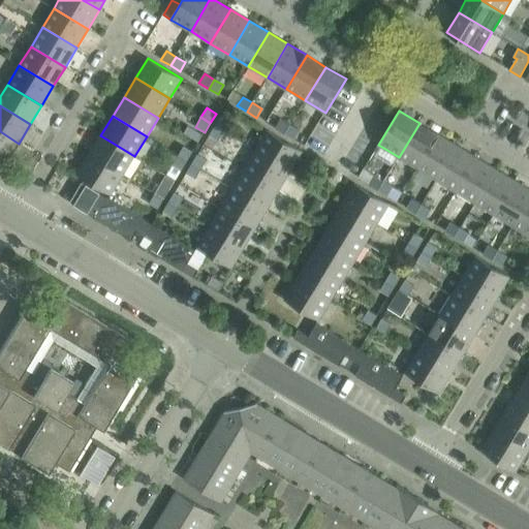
[(229,122),(221,117),(216,126),(223,131),(229,122)]
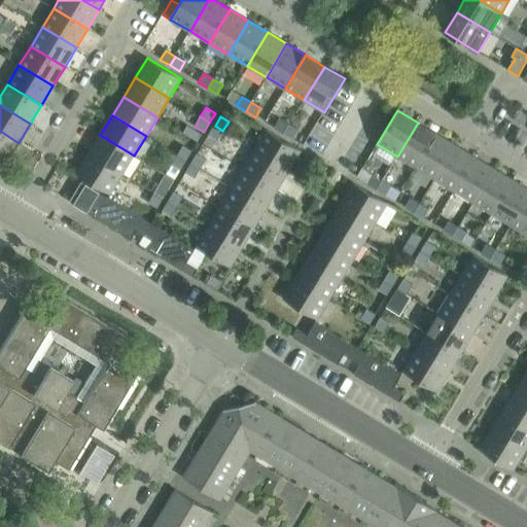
[(279,119),(274,129),(284,134),(289,126),(279,119)]
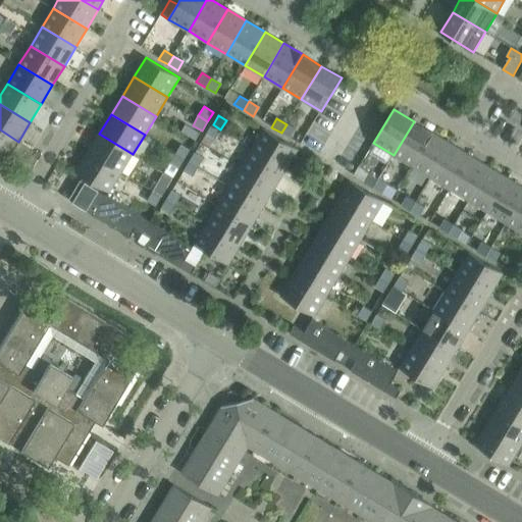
[(412,166),(432,133),(414,121),(394,155),(412,166)]
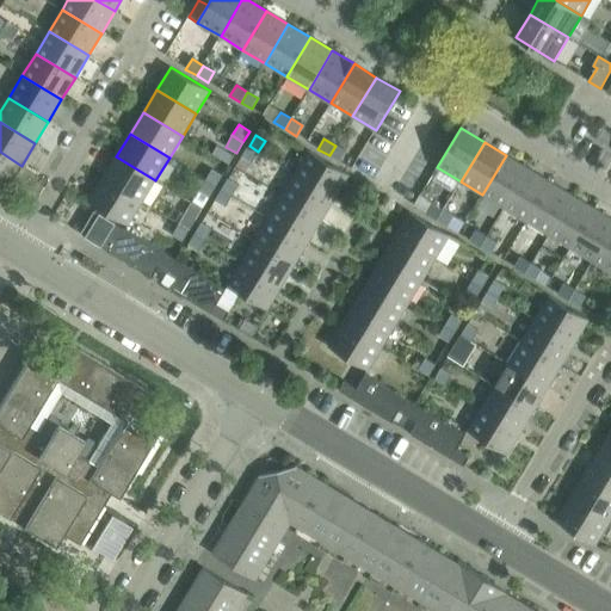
[(242,156),(252,162),(258,152),(250,146),(242,156)]
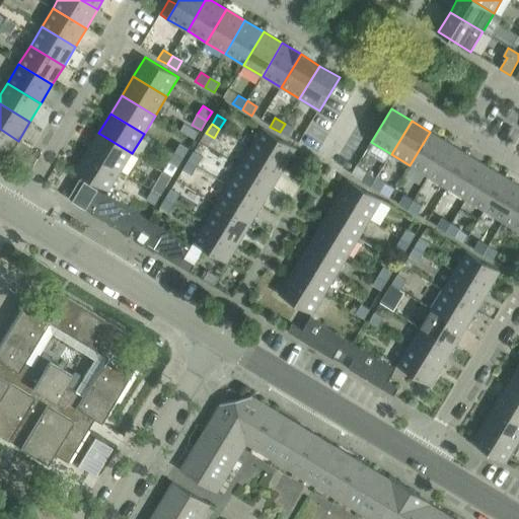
[(289,138),(294,129),(285,124),(280,132),(289,138)]
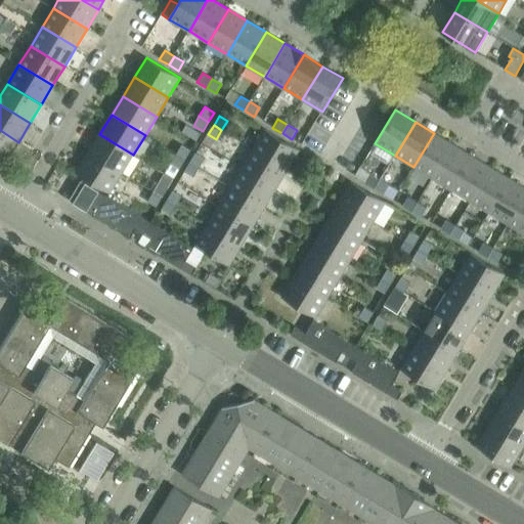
[(299,149),(266,129),(254,149),(288,170),(299,149)]
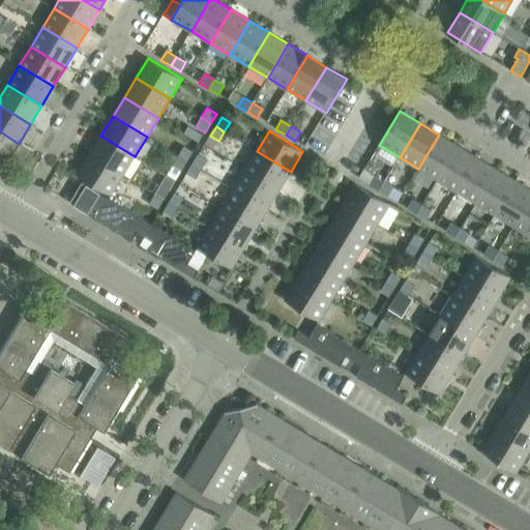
[(0,159),(6,164),(19,144),(0,131),(0,159)]
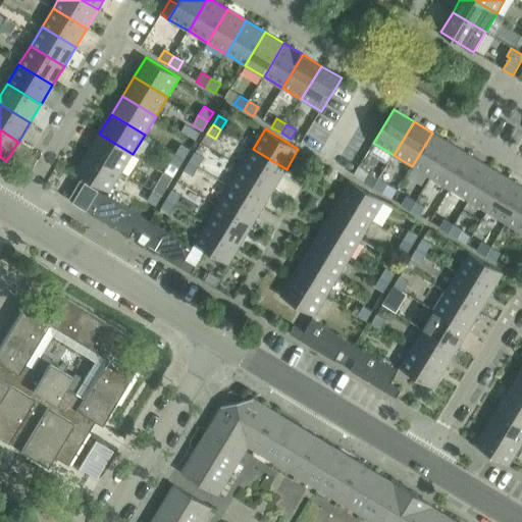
[(431,177),(451,144),(432,133),(412,166),(431,177)]
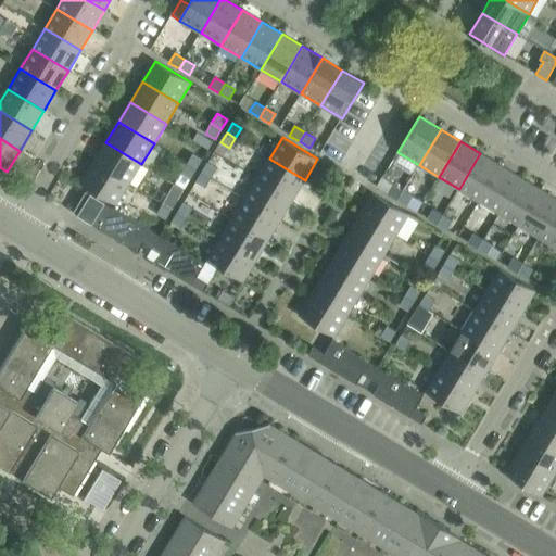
[(141,164),(105,142),(93,162),(129,184),(141,164)]
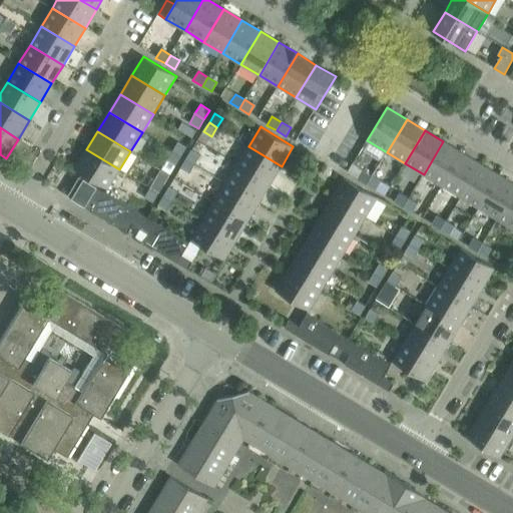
[(187,147),(178,141),(172,151),(181,156),(187,147)]
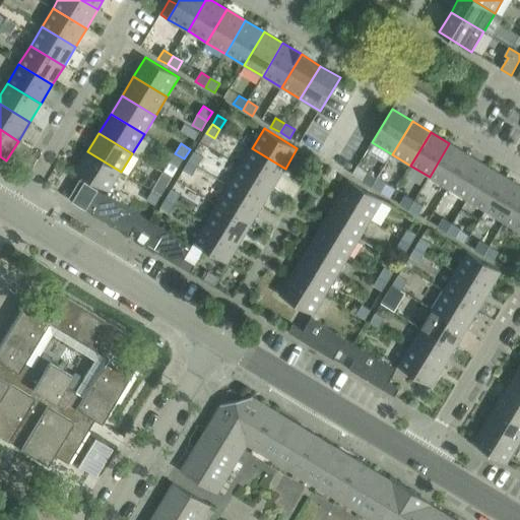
[(448,188),(468,155),(449,143),(430,177),(448,188)]
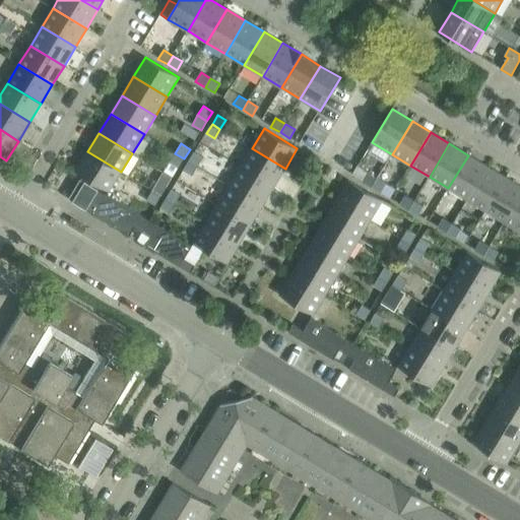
[(241,167),(274,187),(285,169),(252,148),(241,167)]
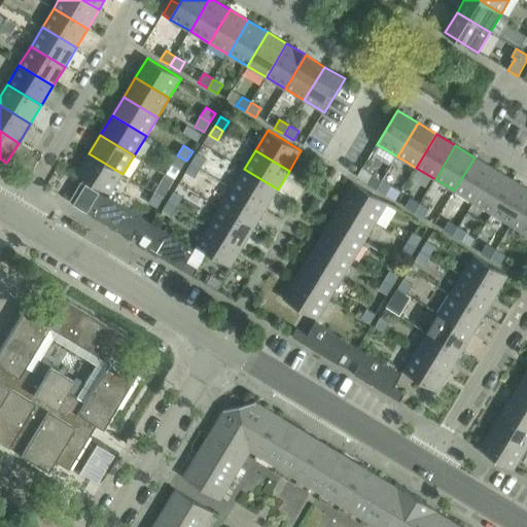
[(77,174),(111,194),(123,174),(89,153),(77,174)]
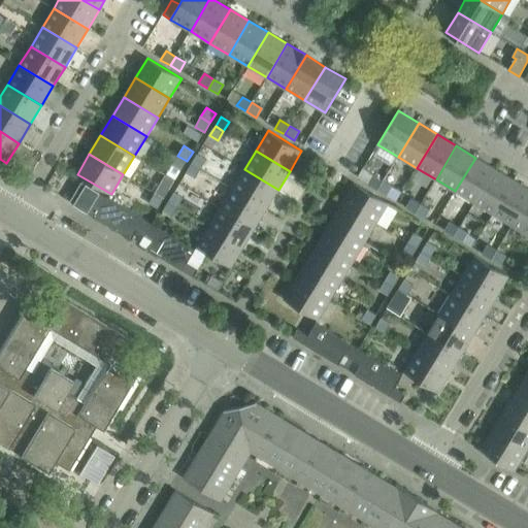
[(207,160),(198,155),(192,164),(201,169),(207,160)]
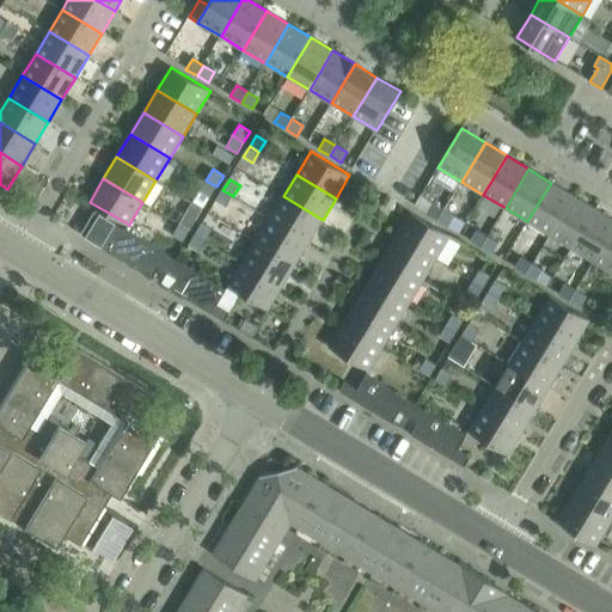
[(200,191),(209,197),(216,187),(206,181),(200,191)]
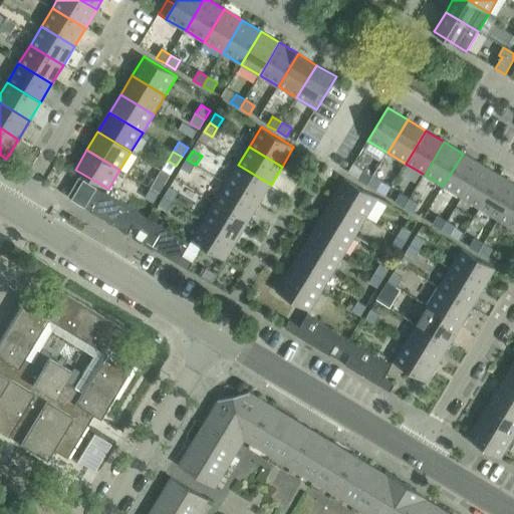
[(463,154),(443,186),(462,198),(481,165),(463,154)]
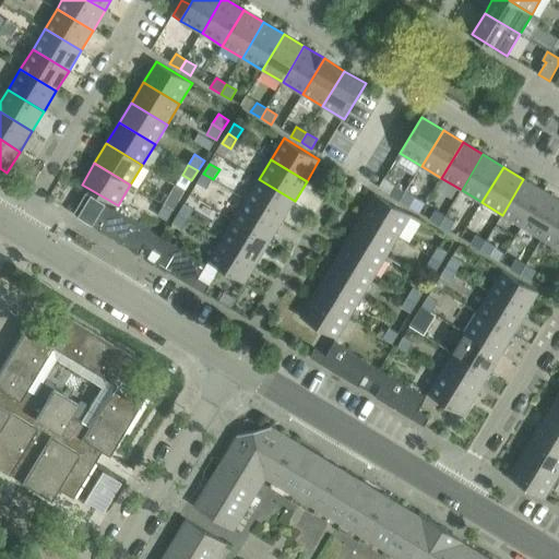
[(198,183),(206,190),(213,179),(203,174),(198,183)]
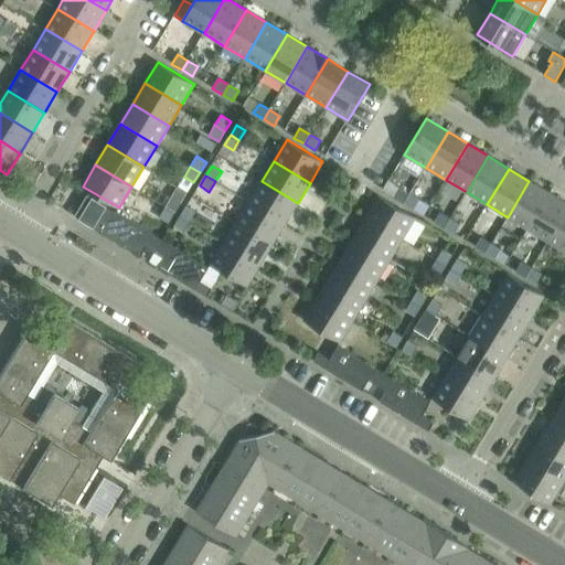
[(388,180),(383,190),(395,196),(400,189),(401,187),(388,180)]
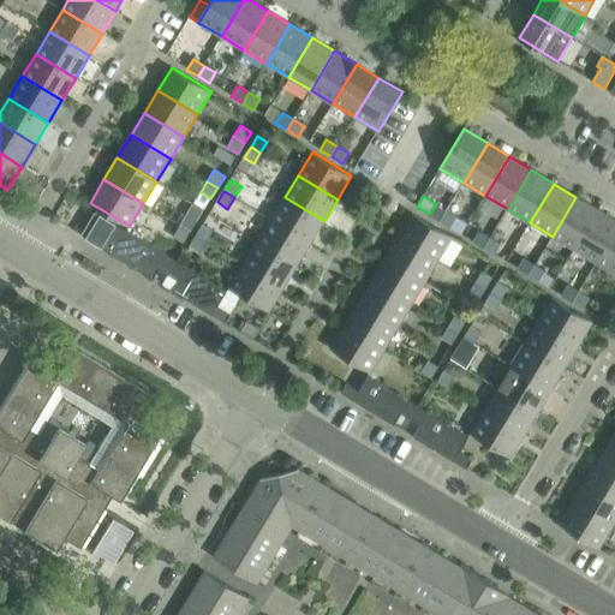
[(272,220),(310,244),(324,221),(285,197),(272,220)]
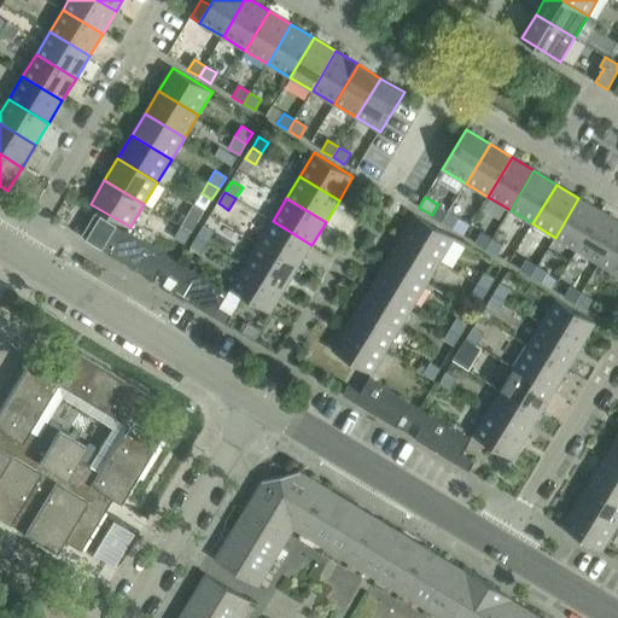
[(578,198),(555,238),(577,251),(601,211),(578,198)]
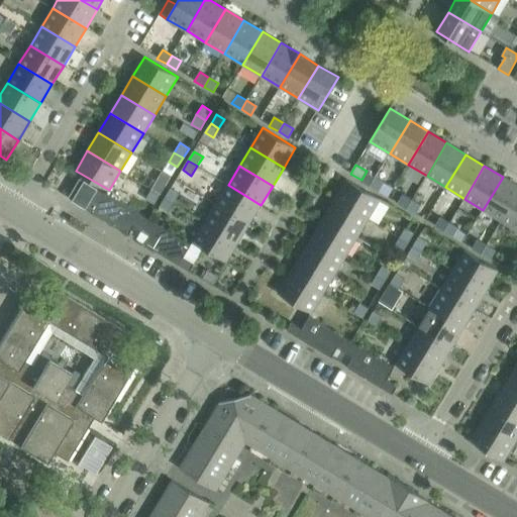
[(362,180),(360,181),(370,186),(375,178),(366,173),(362,180)]
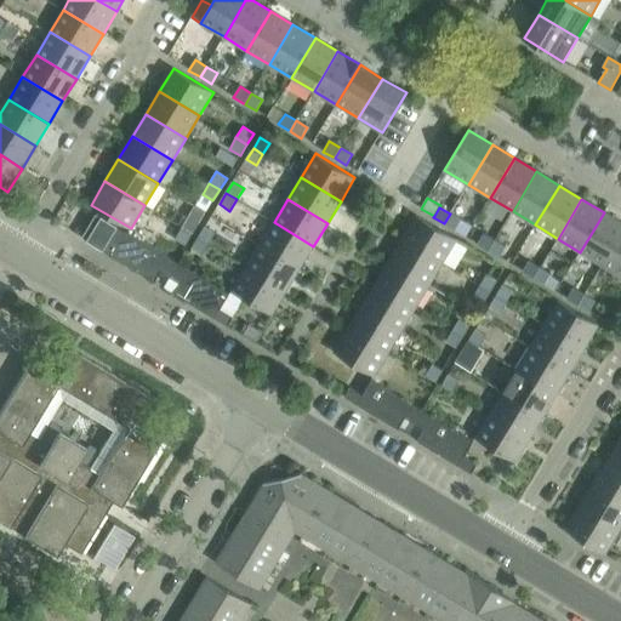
[(620,222),(604,212),(580,252),(603,266),(620,234),(620,222)]
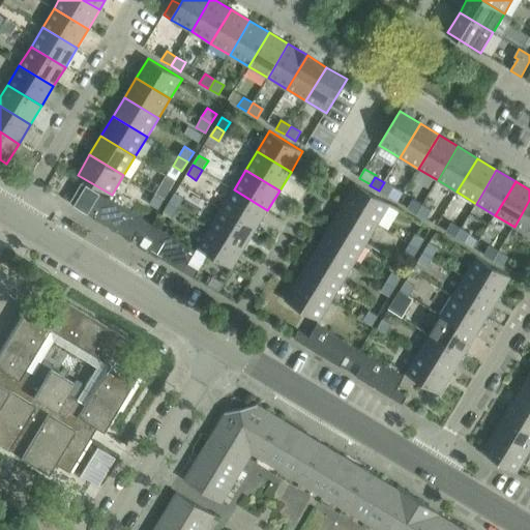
[(70,203),(133,240),(138,232),(146,236),(153,225),(83,182),(70,203)]
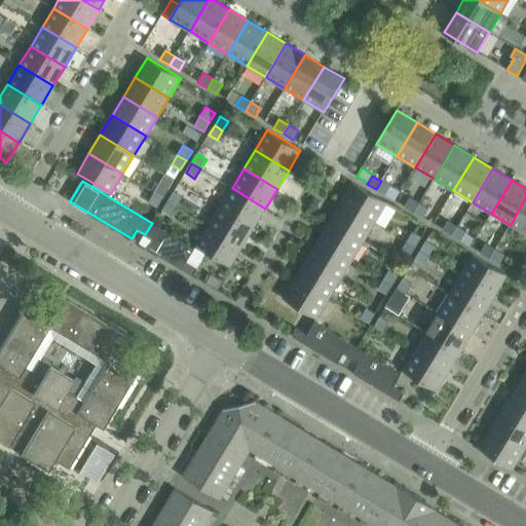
[(385,195),(390,186),(381,181),(376,189),(385,195)]
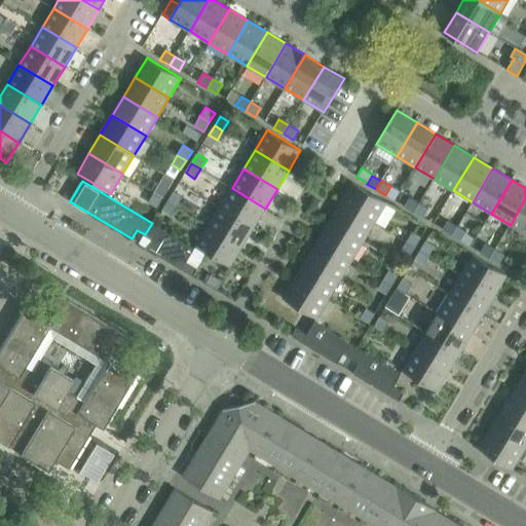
[(387,202),(353,182),(341,202),(375,223),(387,202)]
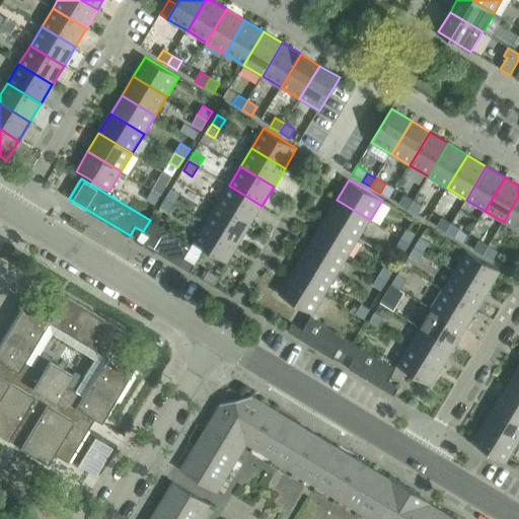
[(166,187),(157,180),(151,190),(161,196),(166,187)]
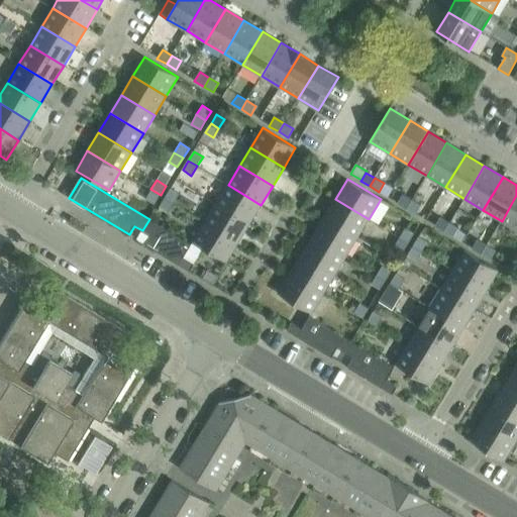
[(261,205),(228,185),(216,203),(249,223),(261,205)]
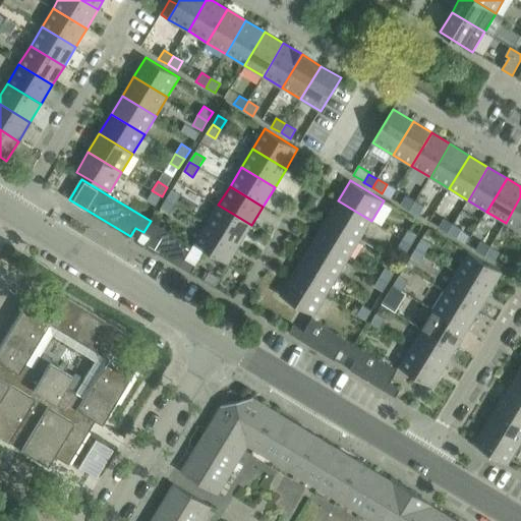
[(147,200),(156,206),(162,196),(152,190),(147,200)]
